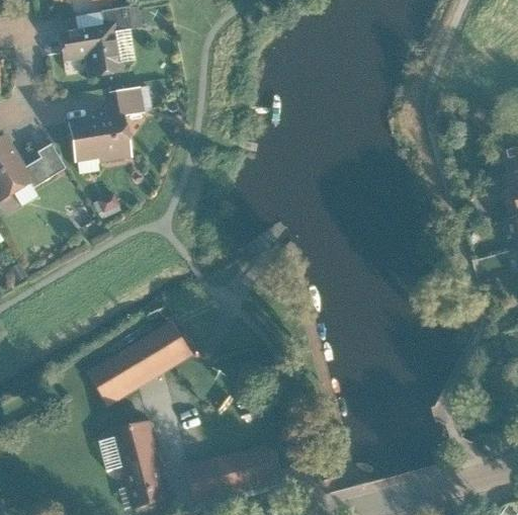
[(100,10),(102,23),(114,21),(116,30),(132,27),(127,6),(100,10)]
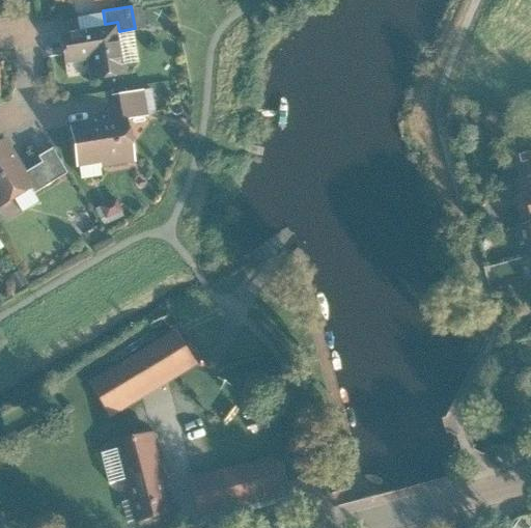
[(63,63),(85,58),(89,79),(127,74),(119,31),(117,22),(105,24),(57,31),(63,63)]
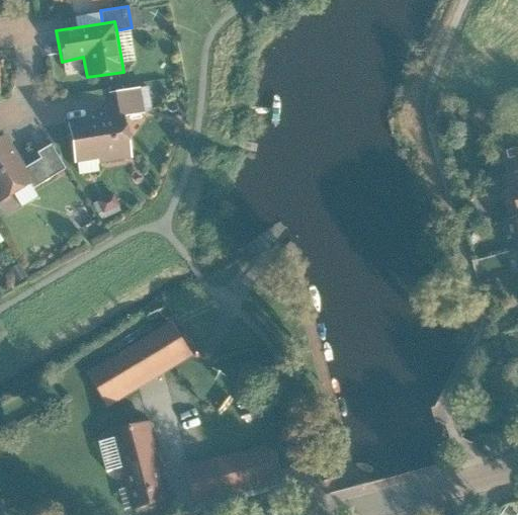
[(107,92),(110,110),(124,114),(144,111),(139,86),(107,92)]
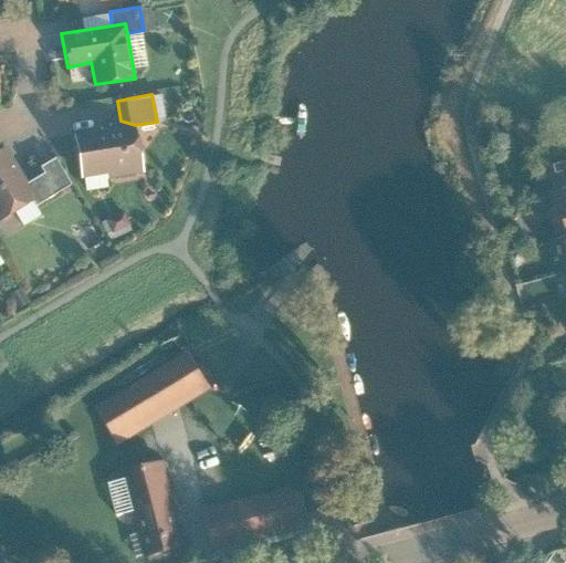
[(101,128),(73,134),(81,177),(105,174),(106,178),(144,171),(136,125),(121,121),(109,122),(109,125),(100,126),(101,128)]
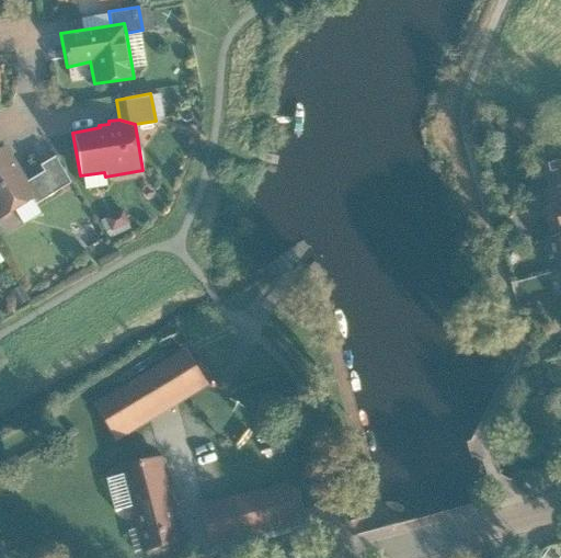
[(26,179),(4,145),(0,147),(0,217),(31,200),(37,195),(26,179)]
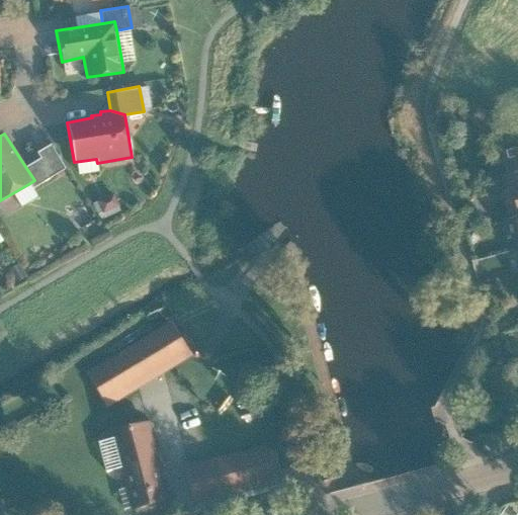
[(39,156),(24,165),(34,180),(28,184),(32,187),(64,167),(50,144),(36,152),(39,156)]
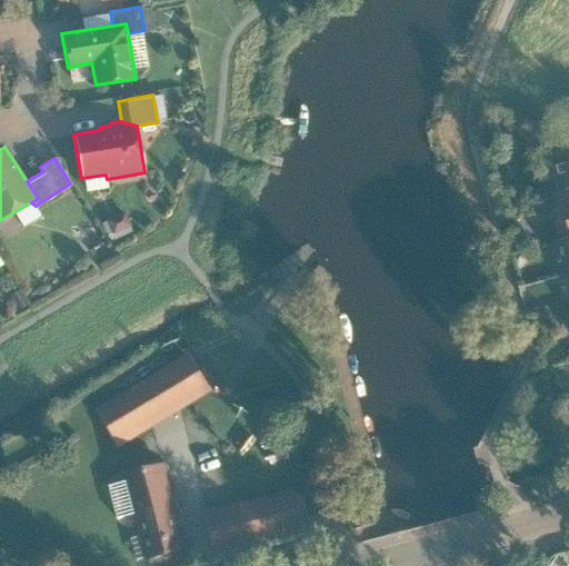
[(546,195),(548,204),(568,197),(568,162),(549,168),(555,191),(546,195)]
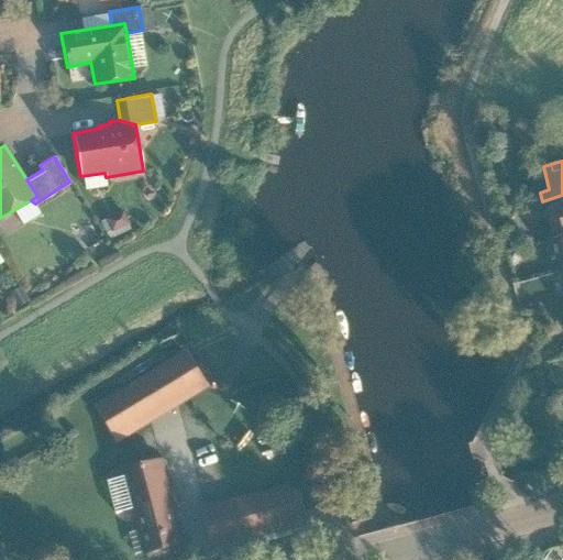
[(553,207),(560,235),(562,234),(562,195),(542,201),(543,209),(553,207)]
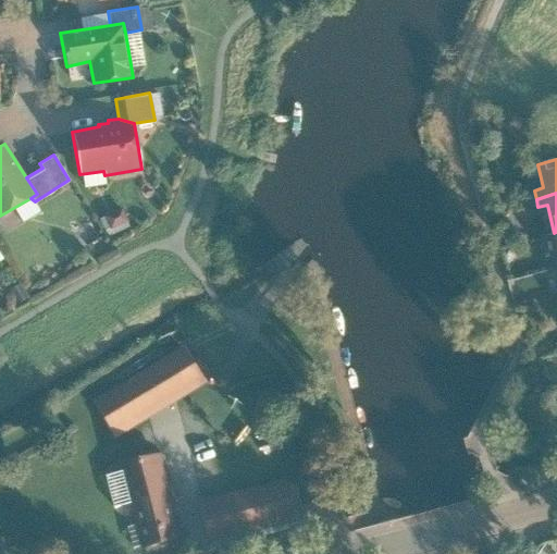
[(210,383),(189,346),(95,401),(118,440),(210,383)]
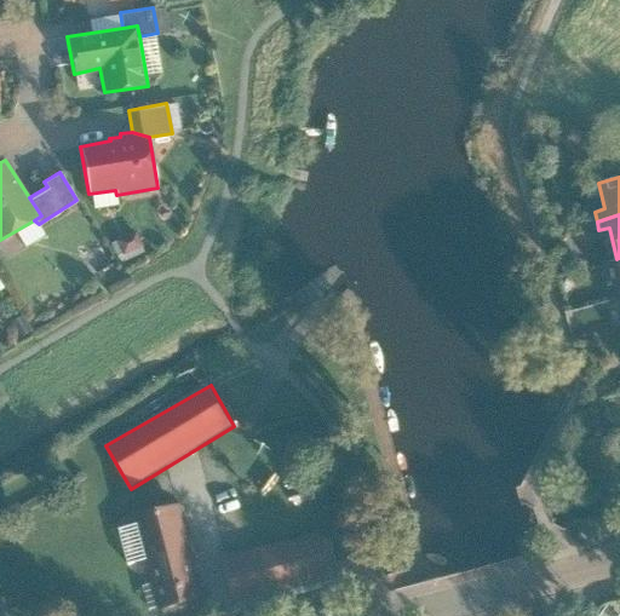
[(211,598),(188,510),(137,523),(160,611),(211,598)]
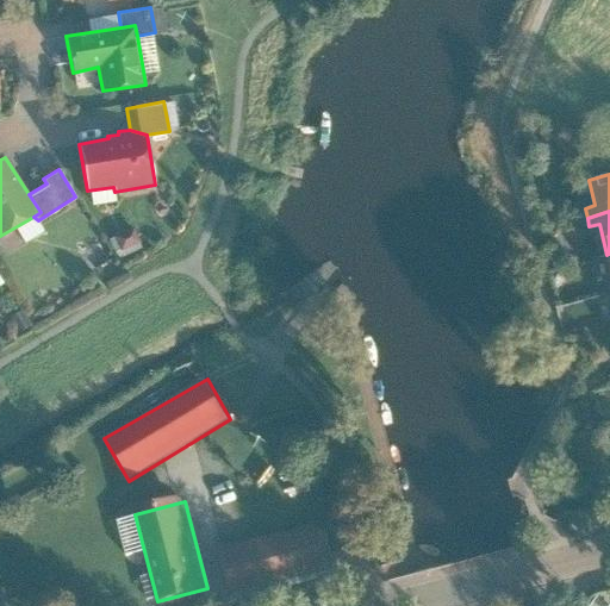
[(330,569),(317,524),(221,550),(232,594),(330,569)]
